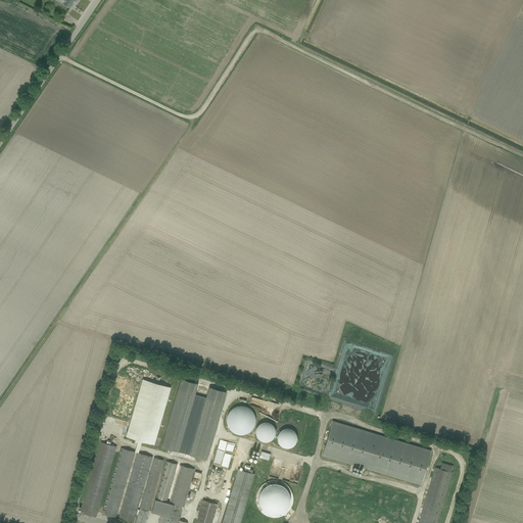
[(210,459),(226,390),(209,387),(207,397),(196,394),(199,383),(180,378),(163,448),(210,459)]
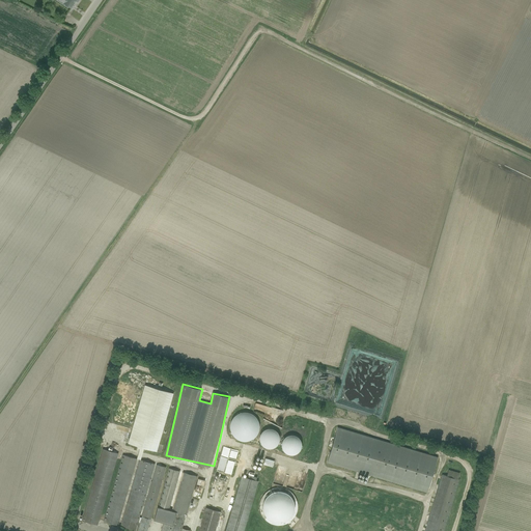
[(173,394),(145,385),(128,444),(157,452),(173,394)]
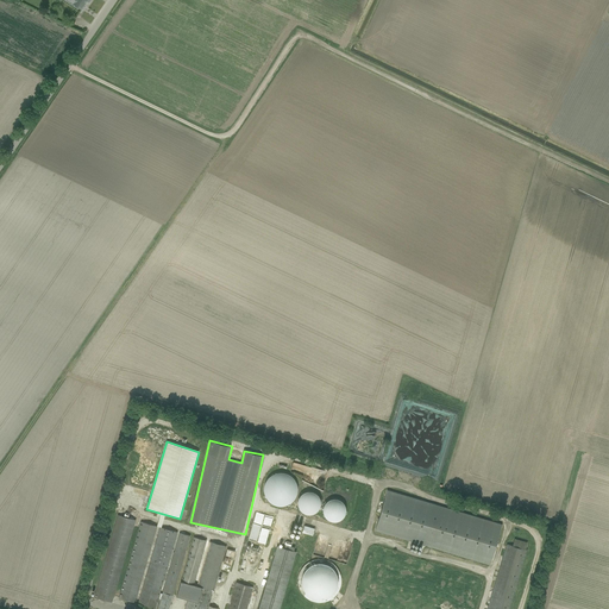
[(295,493),(295,490),(295,488),(294,484),(293,482),(290,478),(288,477),(284,476),(282,475),(278,475),(276,475),(272,476),(270,477),(268,479),(267,482),(265,484),(264,488),(264,490),(264,494),(265,496),(267,498),(269,501),(271,503),(274,504),(277,506),(280,506),(283,506),(286,504),(288,503),(290,501),(293,498),(294,496),(295,493)]
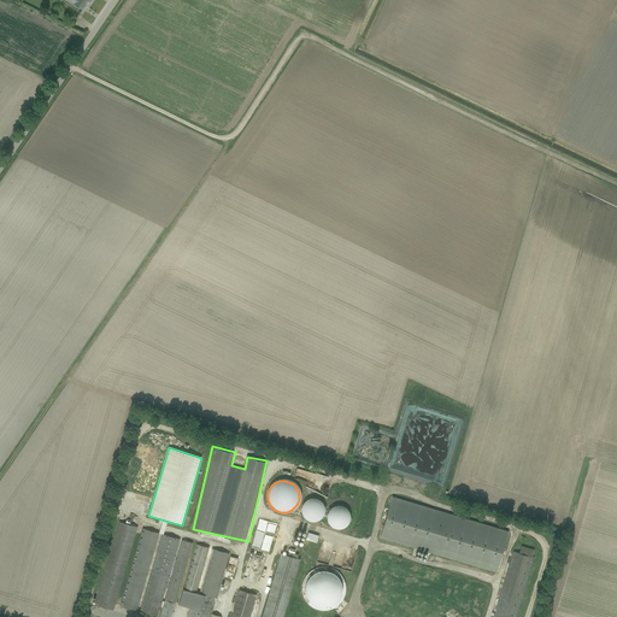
[(305,519),(324,519),(324,499),(305,499),(305,519)]
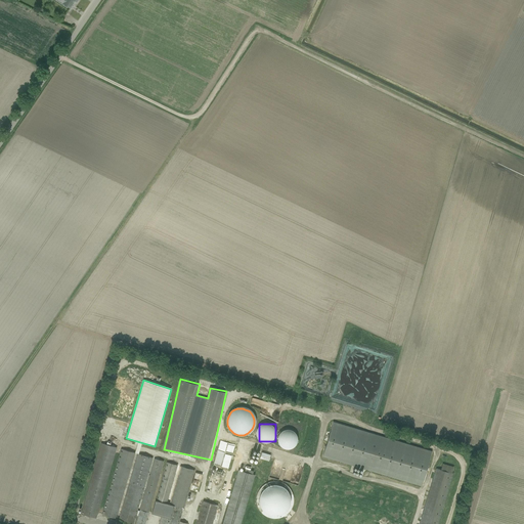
[(300,443),(293,427),(278,434),(285,449),(300,443)]
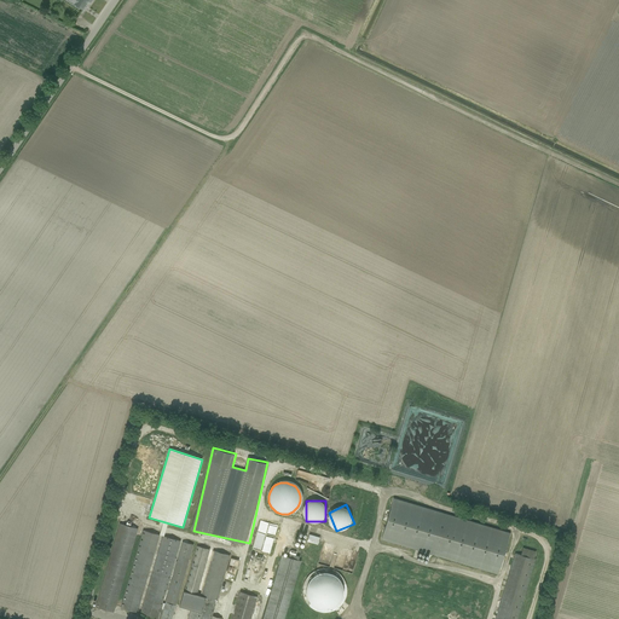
[(116,612),(136,527),(119,522),(110,561),(108,560),(97,607),(116,612)]
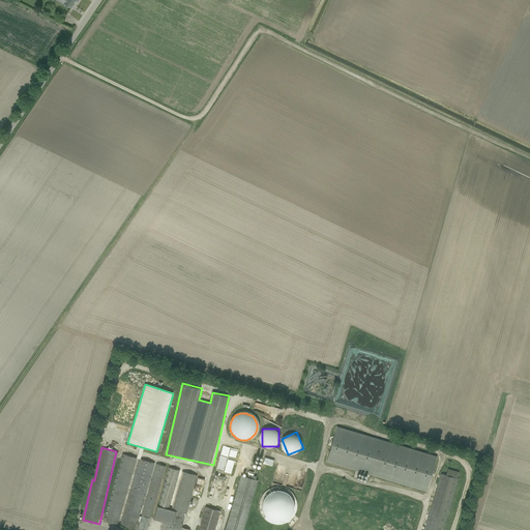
[(148,529),(165,465),(155,463),(155,462),(120,453),(104,521),(137,529),(148,529)]
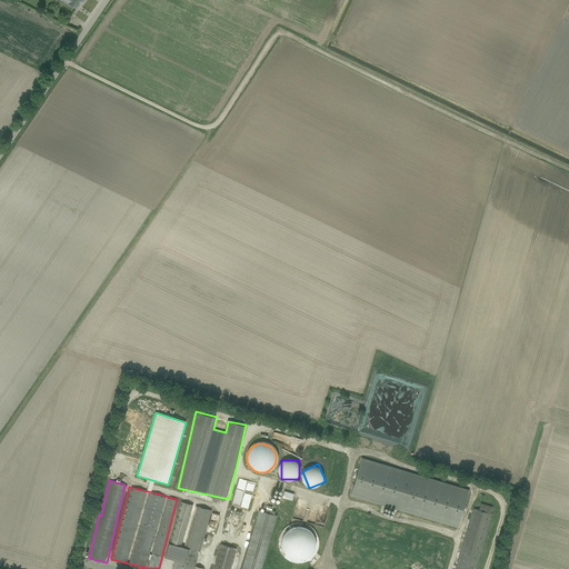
[(283,491),(282,498),(292,501),(293,493),(283,491)]
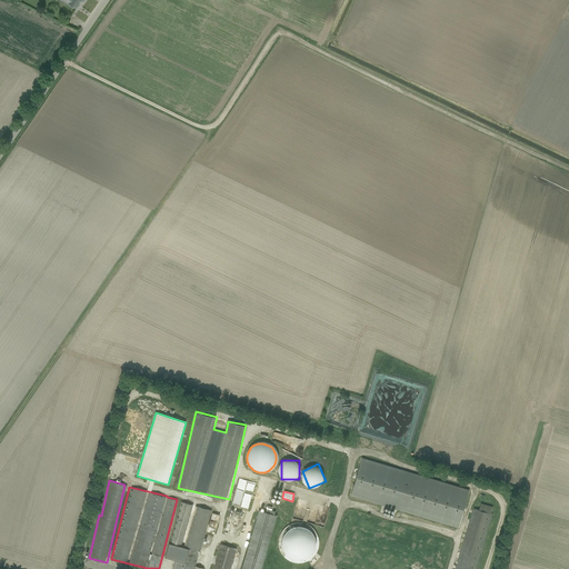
[(479,509),(472,508),(455,568),(477,568),(495,507),(481,502),(479,509)]
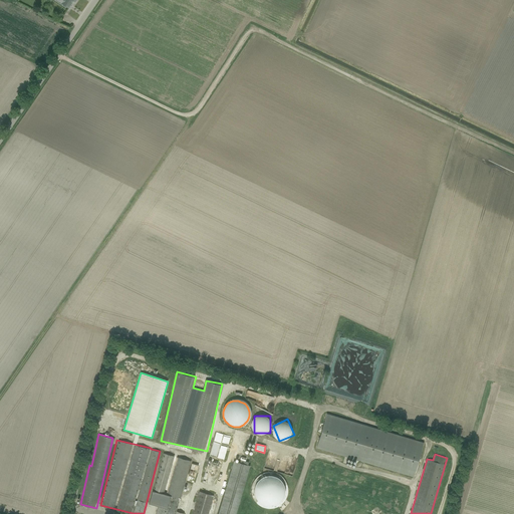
[(198,491),(192,513),(237,513),(249,465),(248,465),(249,462),(244,461),(243,463),(232,460),(219,513),(209,513),(214,495),(198,491)]
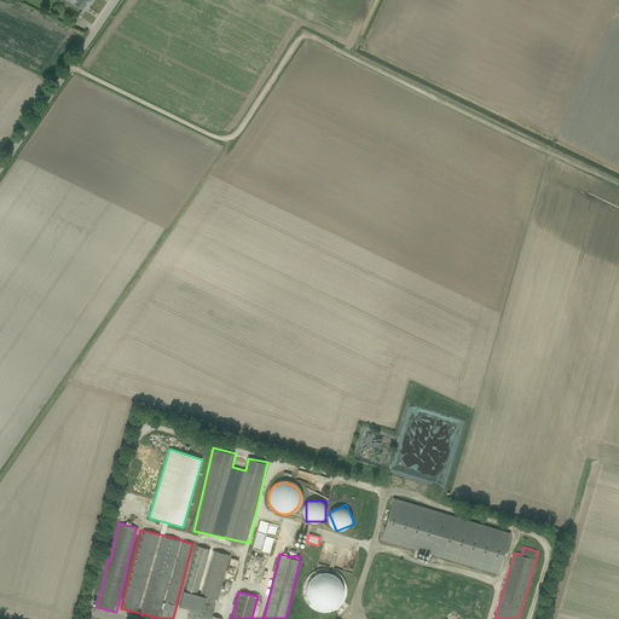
[(231,559),(227,572),(236,574),(239,561),(231,559)]
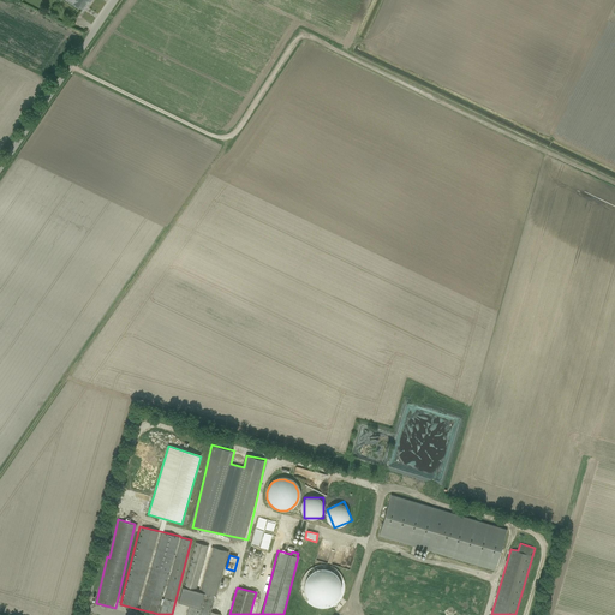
[(245,579),(251,559),(248,557),(242,578),(245,579)]
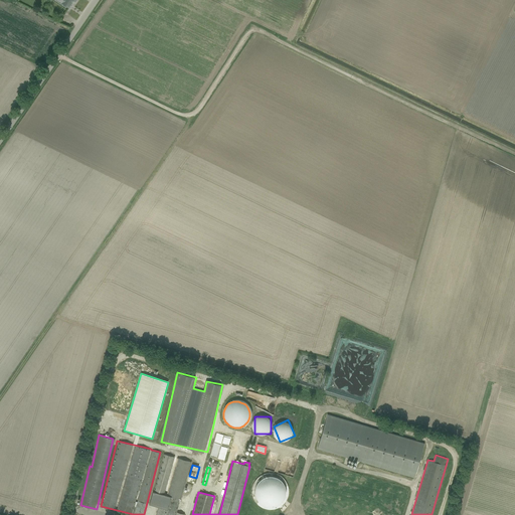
[(272,507),(283,504),(288,491),(285,480),(272,476),(260,479),(256,490),(260,503),(272,507)]
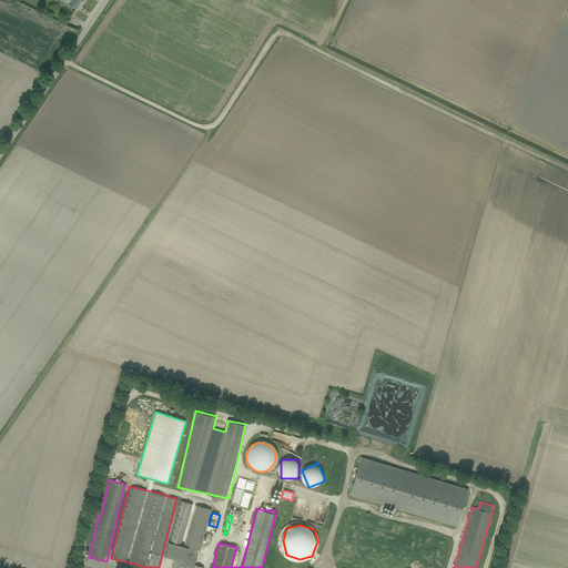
[(184,563),(189,548),(169,543),(164,556),(184,563)]
